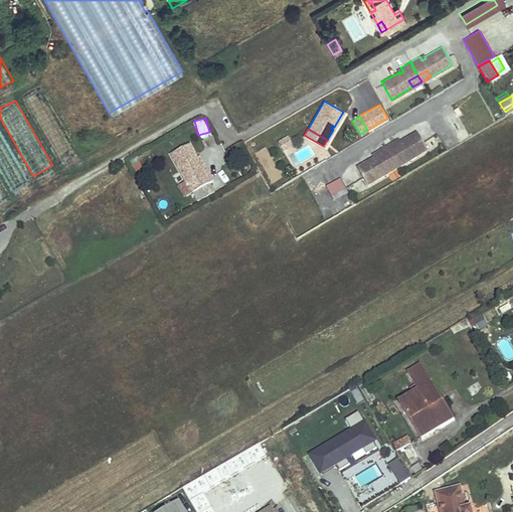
[(0,173),(10,190),(28,179),(0,130),(0,173)]
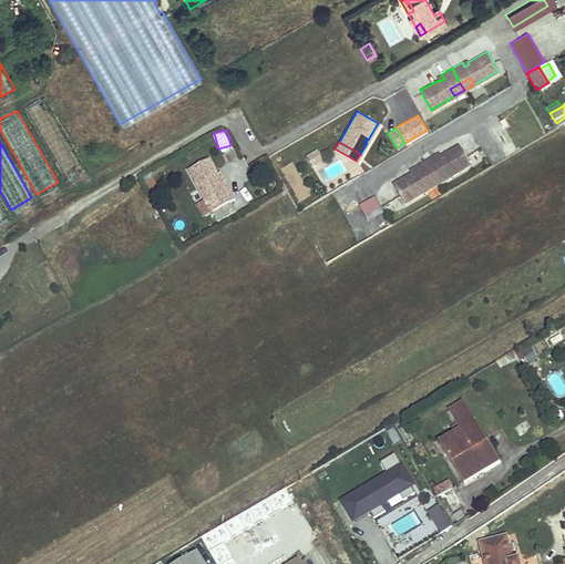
[(423,161),(432,175),(442,170),(447,176),(470,163),(459,144),(440,155),(441,157),(437,160),(434,154),(423,161)]
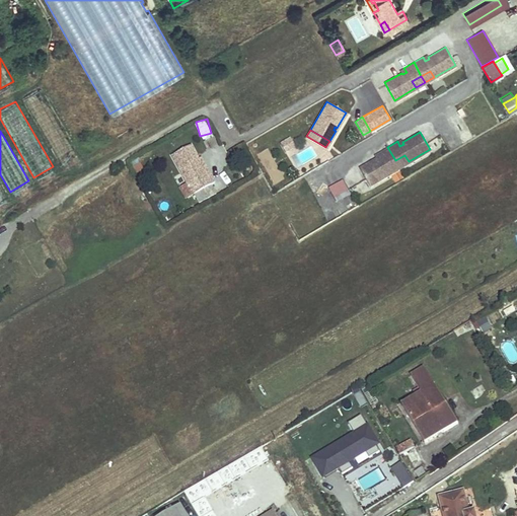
[(285,139),(290,147),(294,144),(289,136),(285,139)]
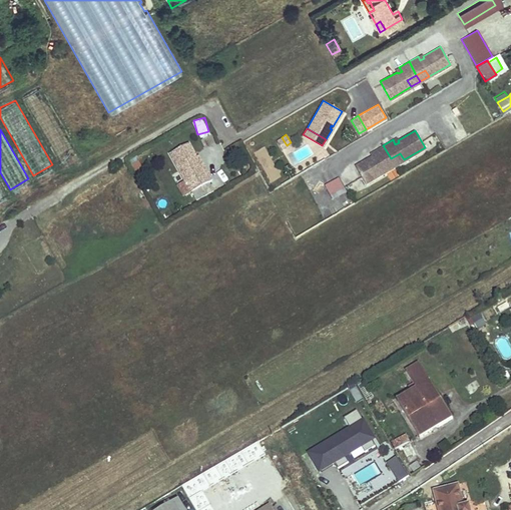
[(282,137),(277,140),(281,148),(287,145),(282,137)]
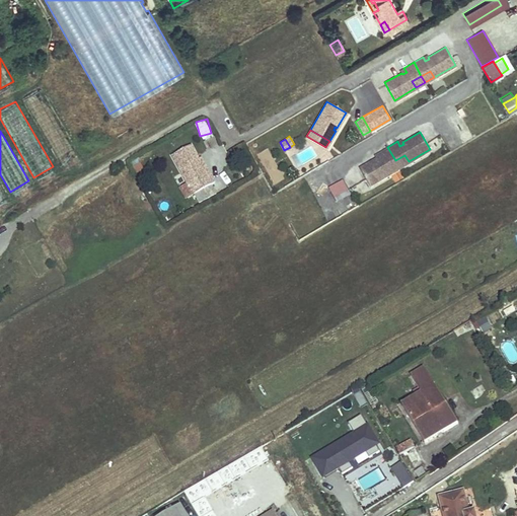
[(190,143),(171,153),(186,180),(193,192),(197,201),(214,192),(210,182),(213,180),(210,174),(207,175),(197,157),(190,143)]
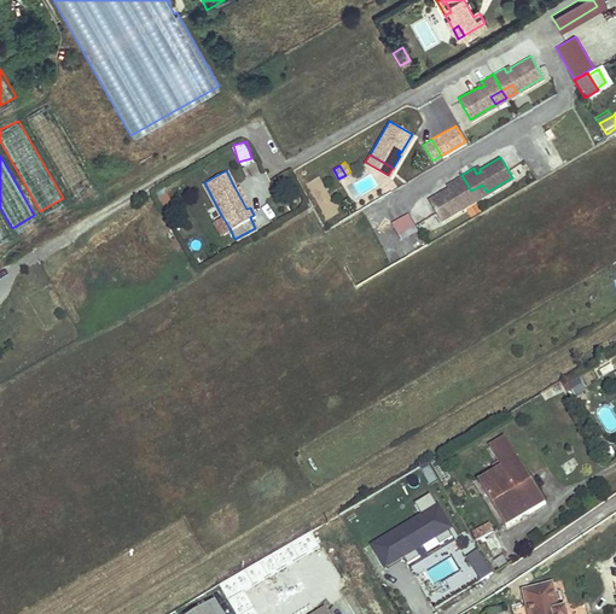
[(460,197),(471,191),(462,175),(451,181),(453,186),(449,189),(448,187),(428,199),(440,220),(465,205),(460,197)]
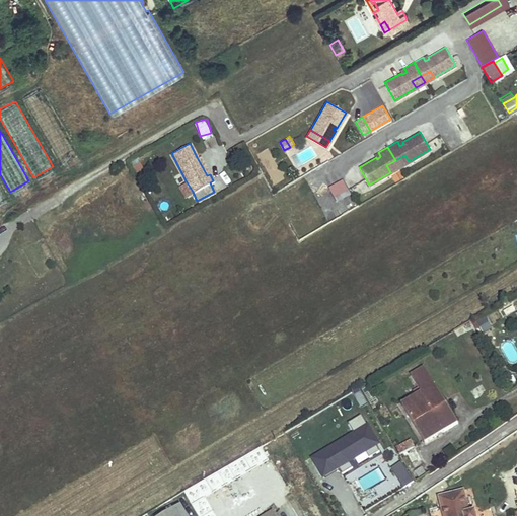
[(136,155),(130,159),(137,172),(144,168),(136,155)]
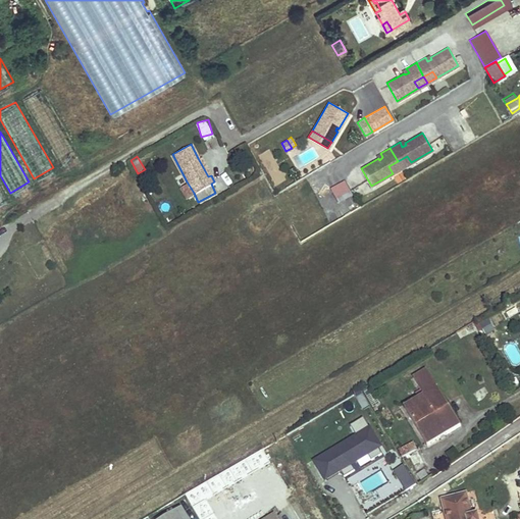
[(407,156),(398,161),(402,168),(411,162),(407,156)]
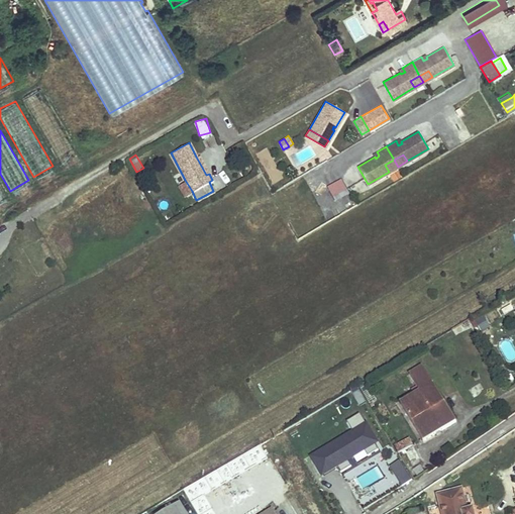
[(196,157),(206,175),(209,174),(199,156),(196,157)]
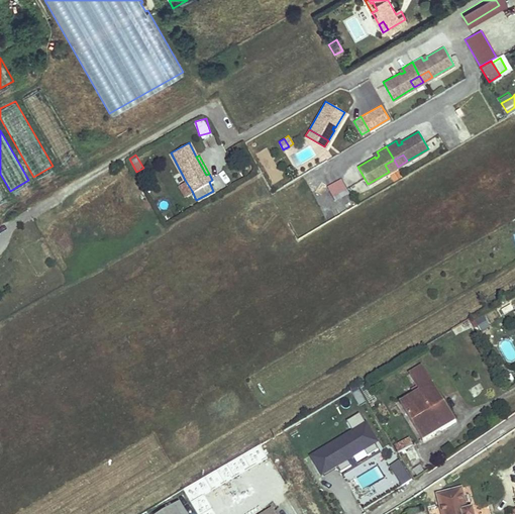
[(394,160),(385,165),(389,172),(398,167),(394,160)]
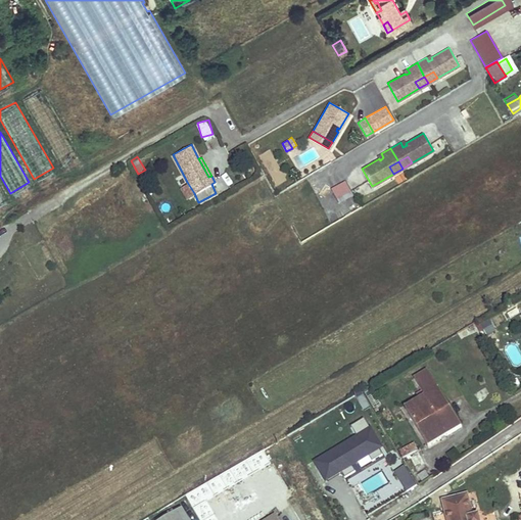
[(337,201),(351,193),(343,178),(329,186),(337,201)]
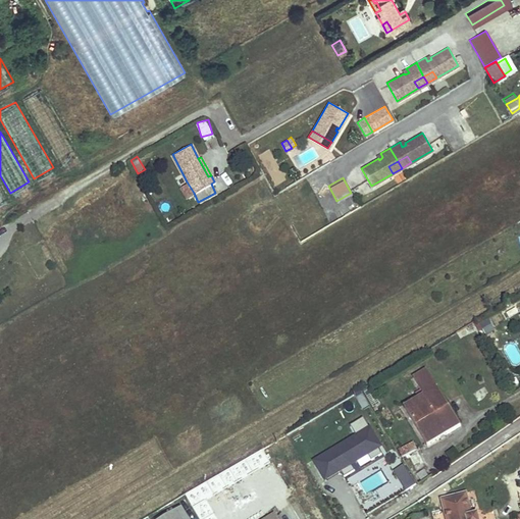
[(194,193),(187,182),(179,186),(186,197),(194,193)]
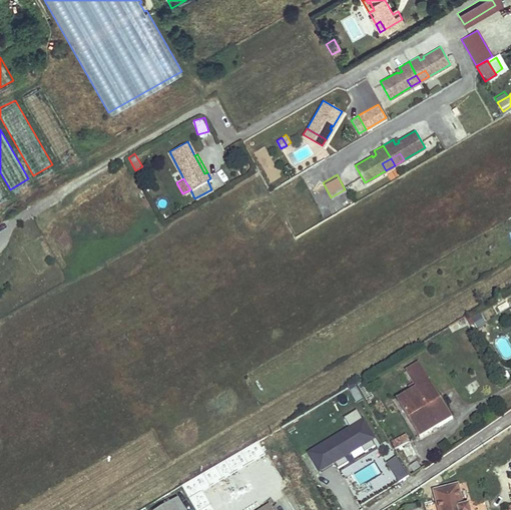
[(484,323),(478,312),(470,316),(476,327),(484,323)]
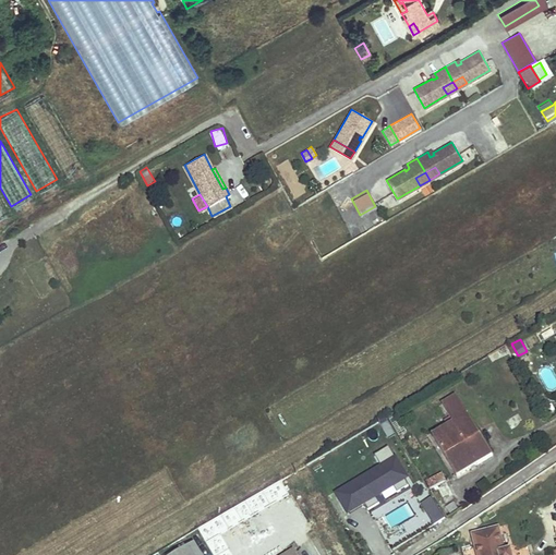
[(446,423),(430,433),(456,474),(491,453),(454,393),(439,401),(448,414),(443,418),(446,423)]
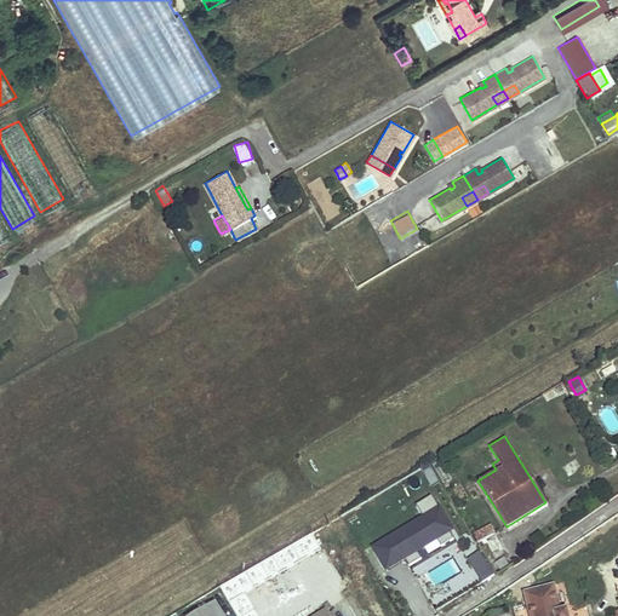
[(429,465),(422,468),(428,482),(435,478),(429,465)]
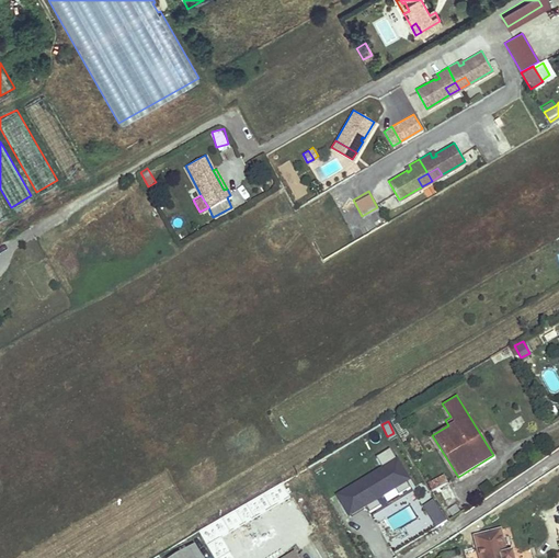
[(356,481),(337,493),(349,513),(364,503),(368,510),(379,503),(375,497),(392,486),(397,492),(409,486),(400,471),(403,469),(389,446),(375,455),(381,466),(361,478),(363,481),(358,484),(356,481)]
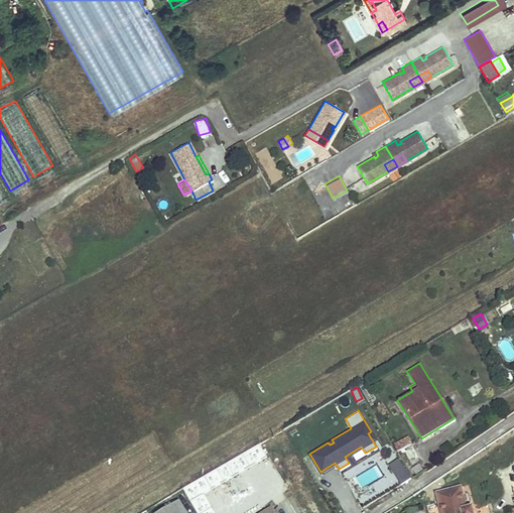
[(395,447),(410,440),(406,433),(391,440),(395,447)]
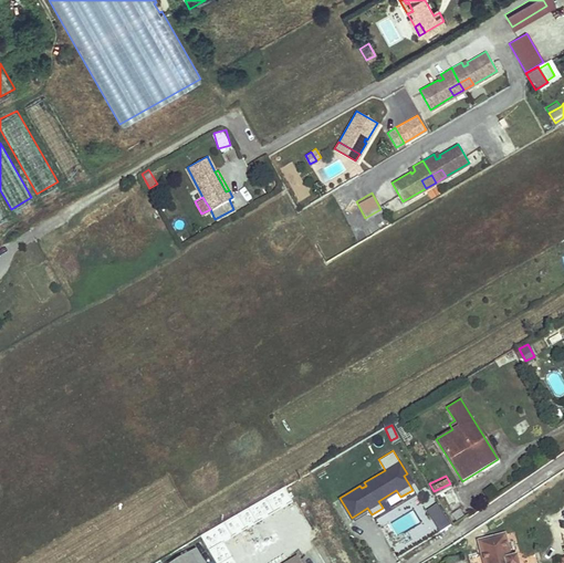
[(279,500),(284,510),(294,504),(289,494),(279,500)]
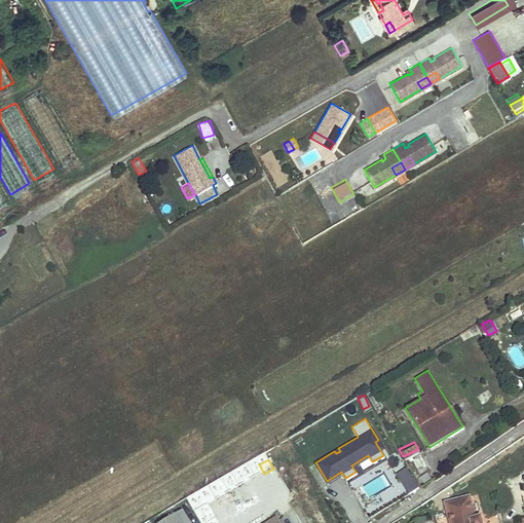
[(246,484),(264,474),(259,464),(240,475),(246,484)]
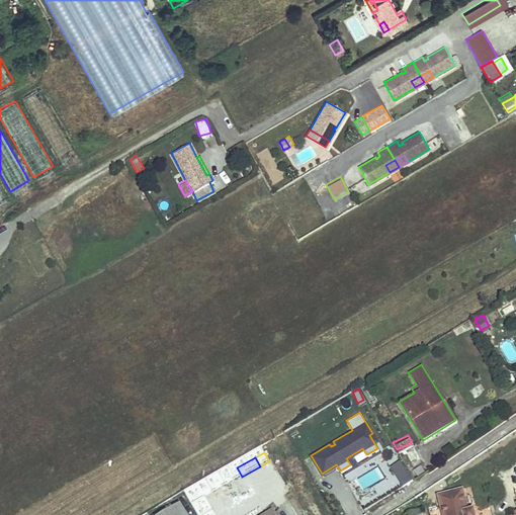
[(409,473),(400,458),(390,464),(398,479),(409,473)]
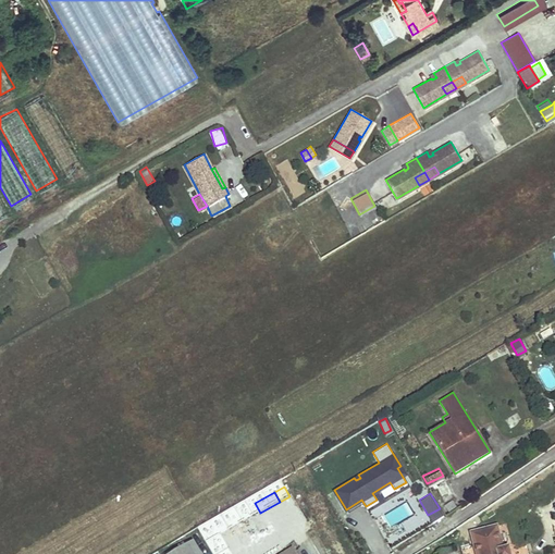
[(432,521),(443,514),(440,508),(428,515),(432,521)]
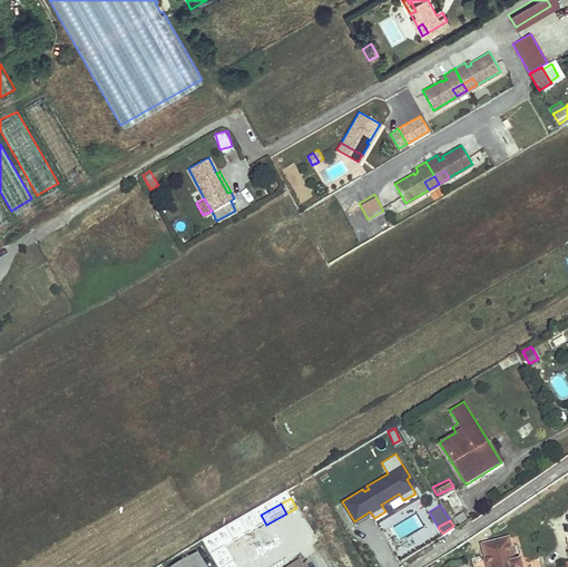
[(508,535),(479,541),(486,566),(517,566),(516,559),(515,559),(508,535)]
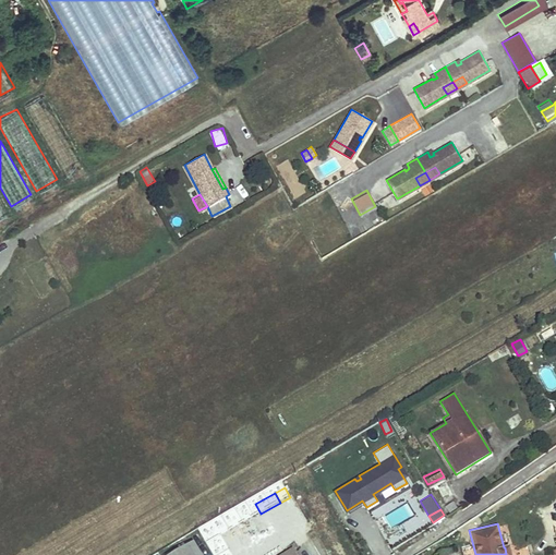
[(201,554),(192,541),(167,554),(201,554)]
